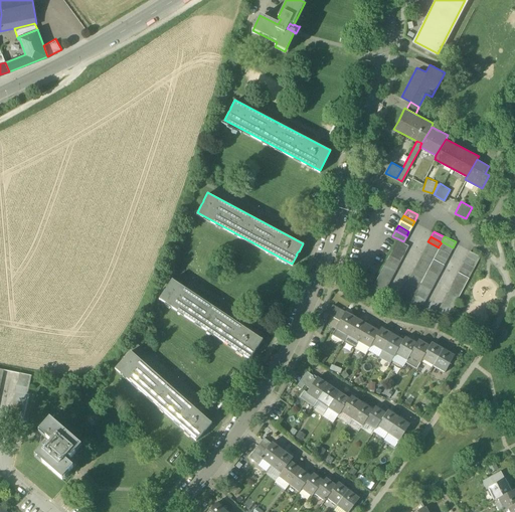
[(407,243),(403,241),(397,238),(394,243),(405,248),(407,243)]
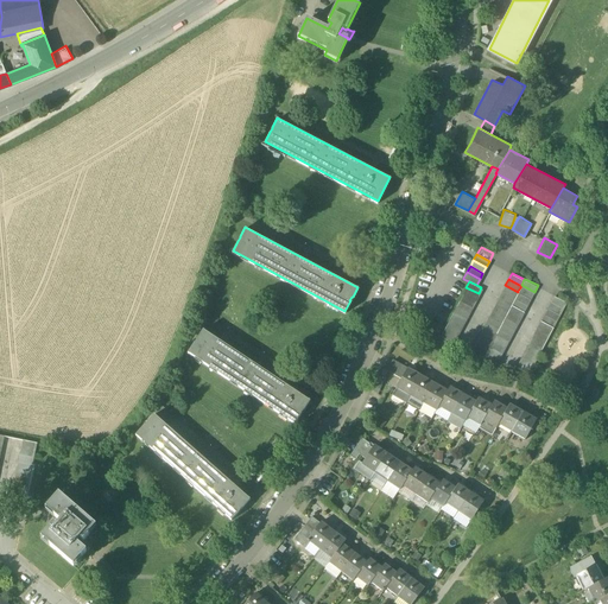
[(514,298),(518,292),(505,285),(502,291),(514,298)]
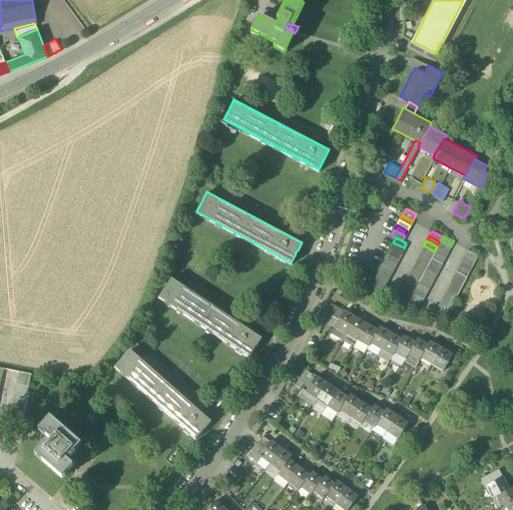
[(440,241),(437,245),(448,251),(451,246),(440,240),(440,241)]
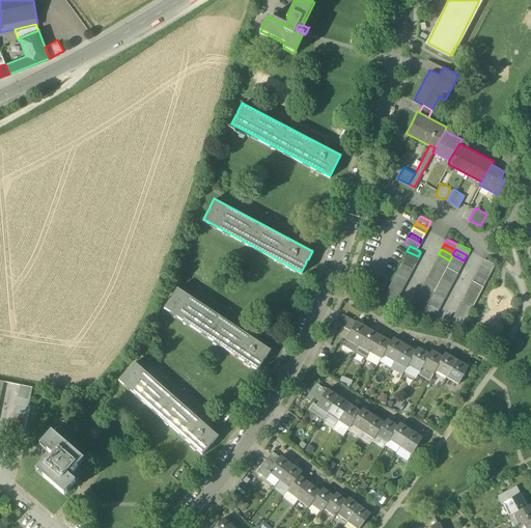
[(415,261),(418,256),(407,251),(403,256),(415,261)]
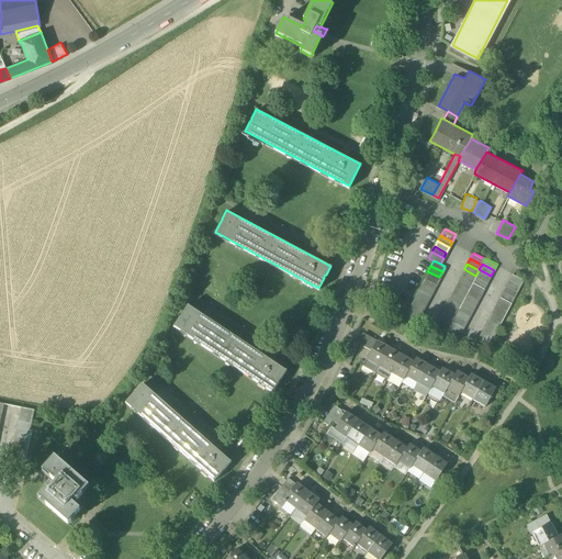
[(464,269),(461,275),(473,281),(475,276),(464,269)]
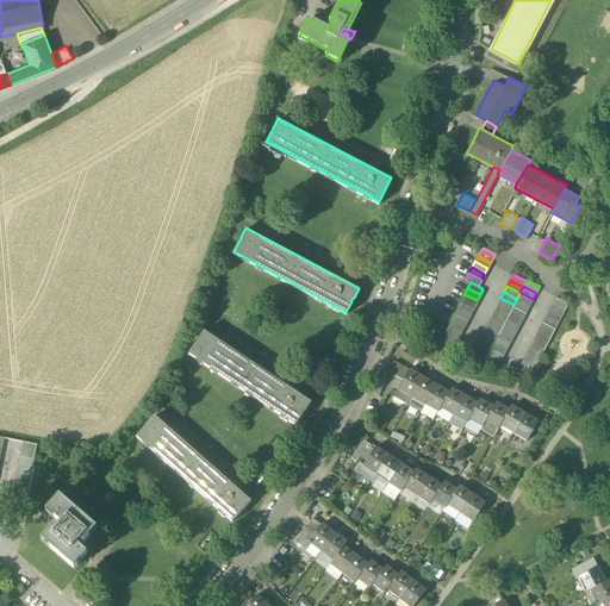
[(520,293),(516,299),(529,305),(533,299),(520,292),(520,293)]
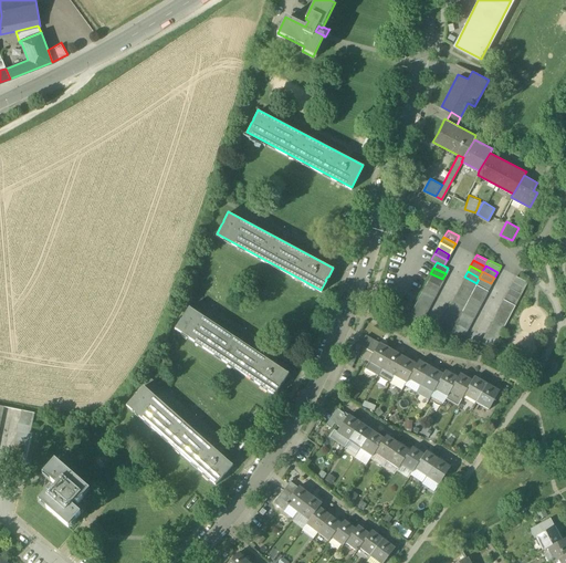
[(439,284),(442,279),(430,273),(428,279),(439,284)]
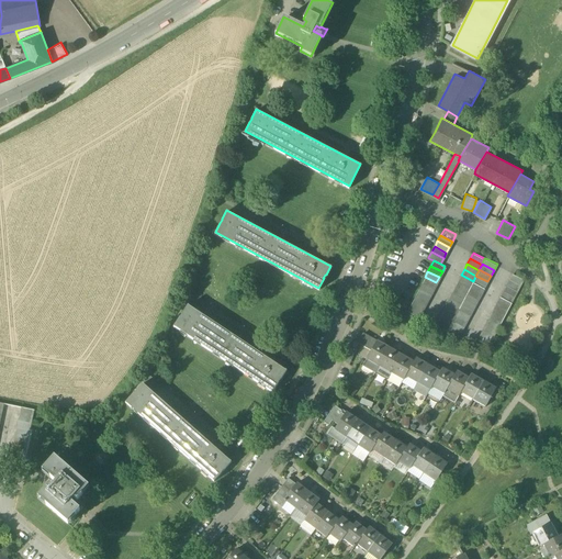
[(512,272),(509,278),(520,284),(524,278),(512,272)]
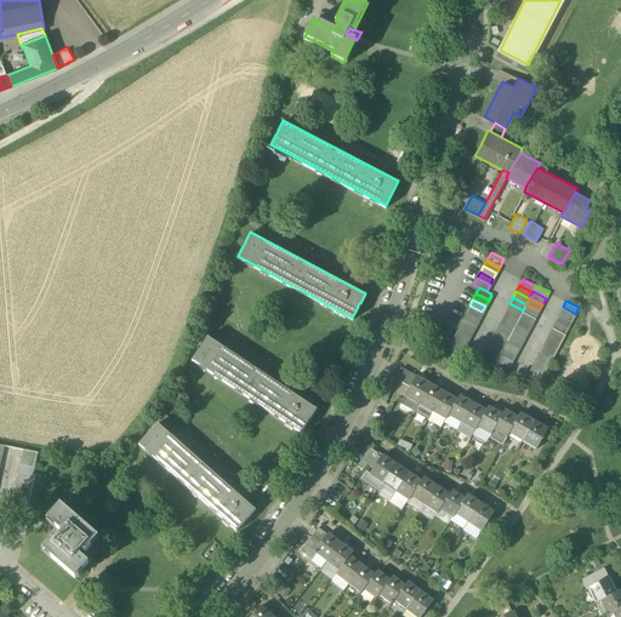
[(510,303),(506,310),(519,316),(523,310),(510,303)]
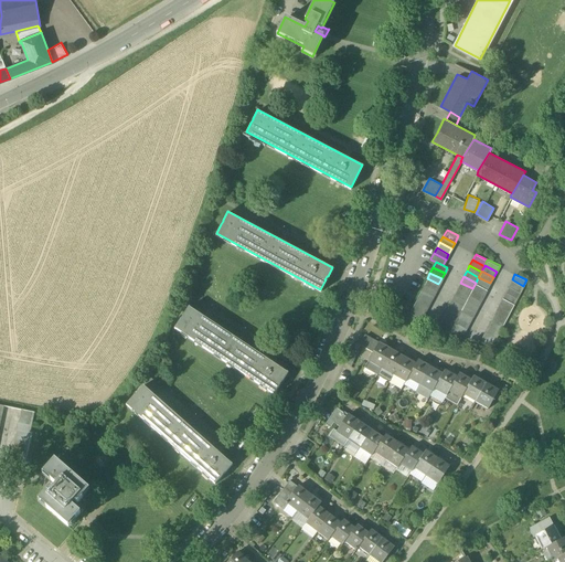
[(487,288),(490,283),(478,277),(476,283),(487,288)]
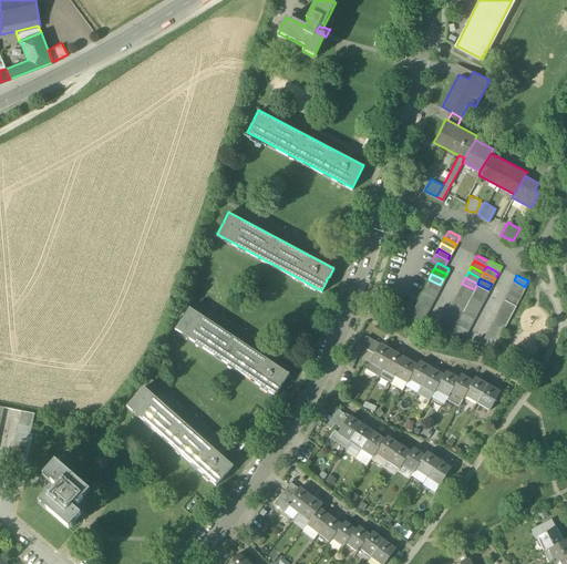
[(437,290),(440,285),(429,279),(425,285),(437,290)]
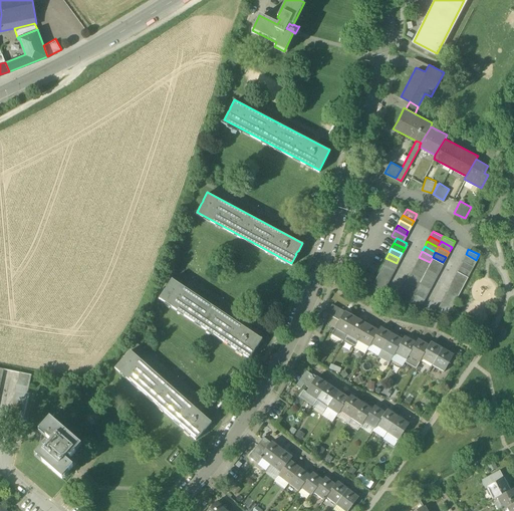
[(473,265),(476,260),(466,254),(463,259),(473,265)]
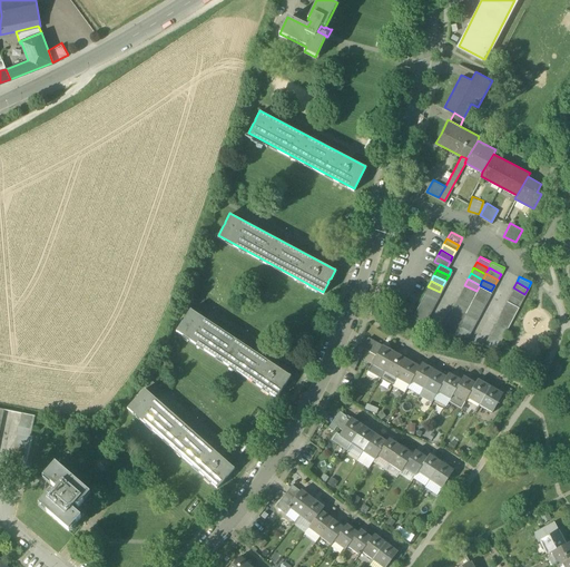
[(473,296),(477,291),(464,285),(461,290),(473,296)]
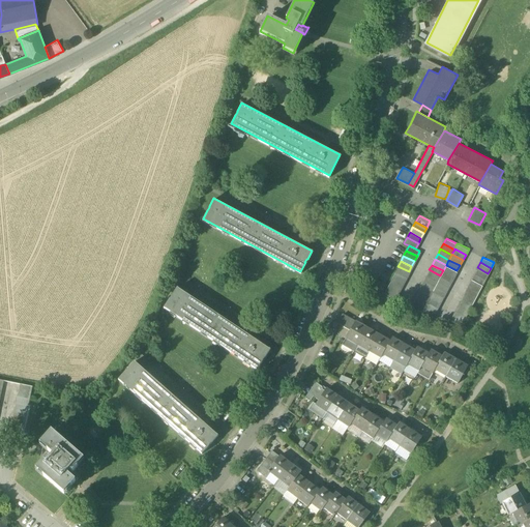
[(446,265),(443,270),(453,276),(457,270),(446,265)]
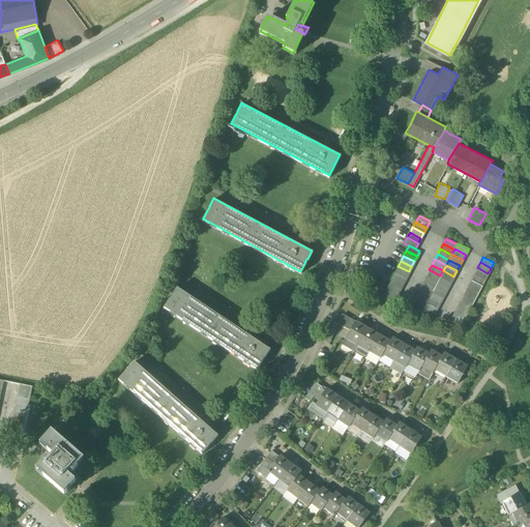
[(406,276),(409,271),(398,266),(395,271),(406,276)]
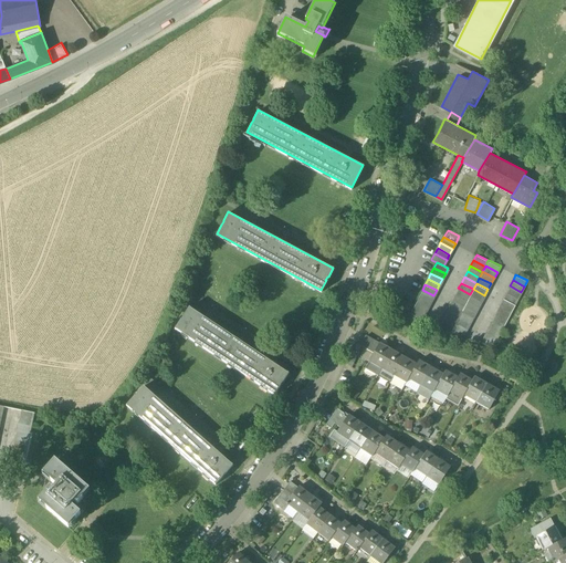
[(519,298),(521,292),(510,285),(506,292),(519,298)]
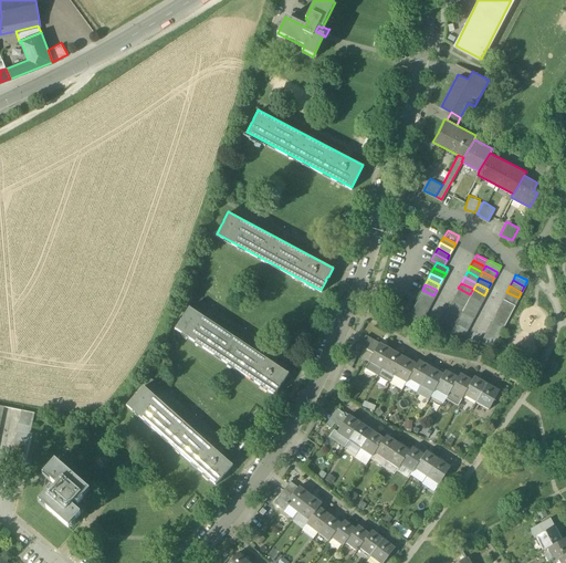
[(467,300),(470,294),(458,288),(456,294),(467,300)]
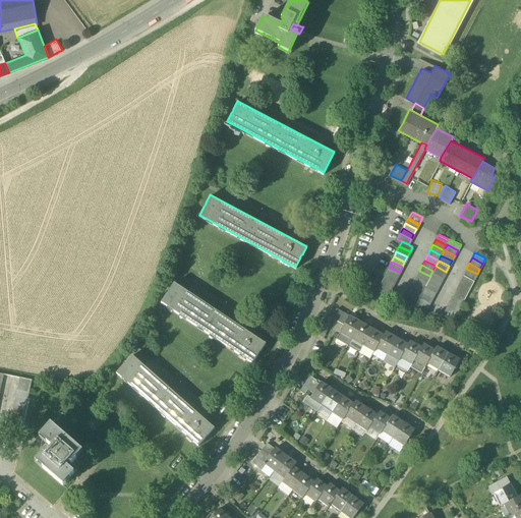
[(436,266),(432,271),(444,277),(446,272),(436,266)]
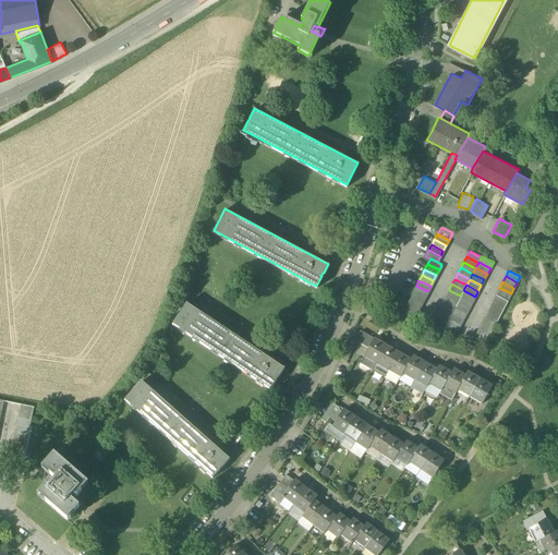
[(424,297),(427,291),(416,286),(413,291),(424,297)]
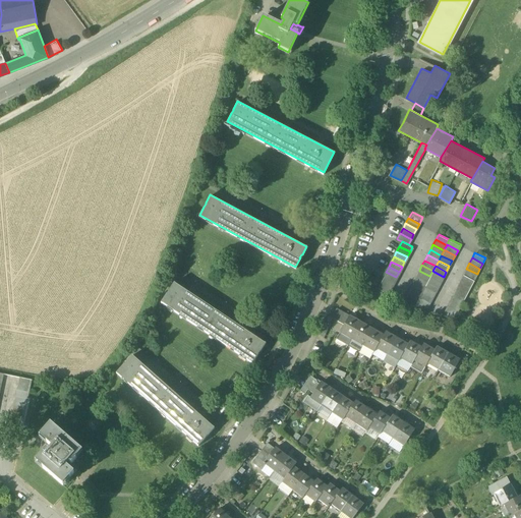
[(474,279),(477,274),(466,269),(463,274),(474,279)]
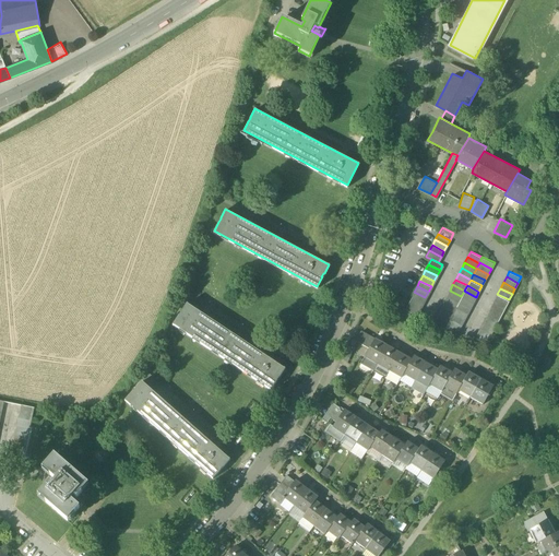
[(459,302),(461,296),(450,291),(447,295),(459,302)]
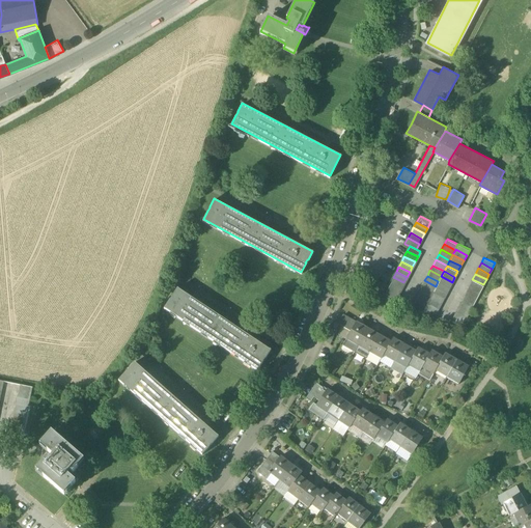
[(441,276),(438,281),(449,287),(452,282),(441,276)]
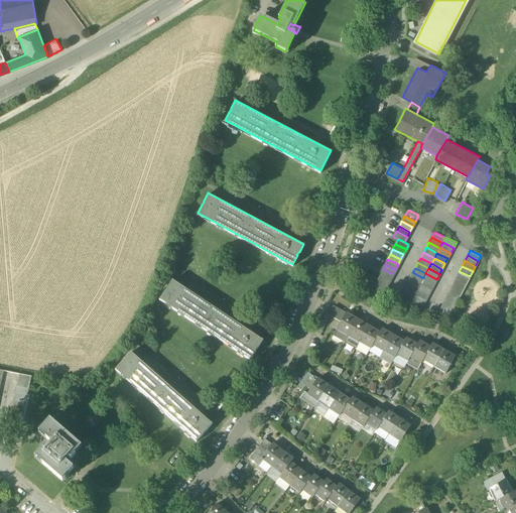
[(390,279),(392,274),(382,269),(379,274),(390,279)]
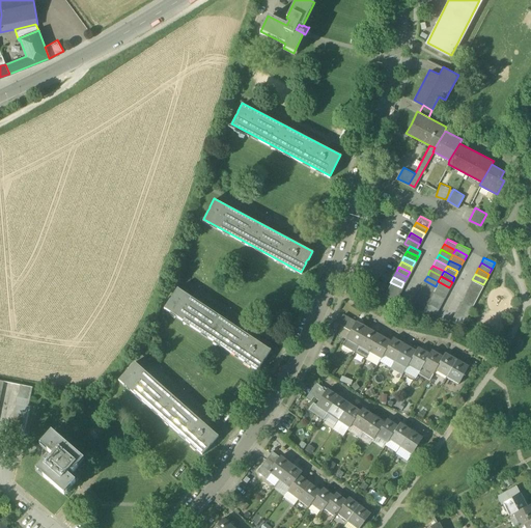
[(472,279),(469,284),(480,290),(483,284),(472,279)]
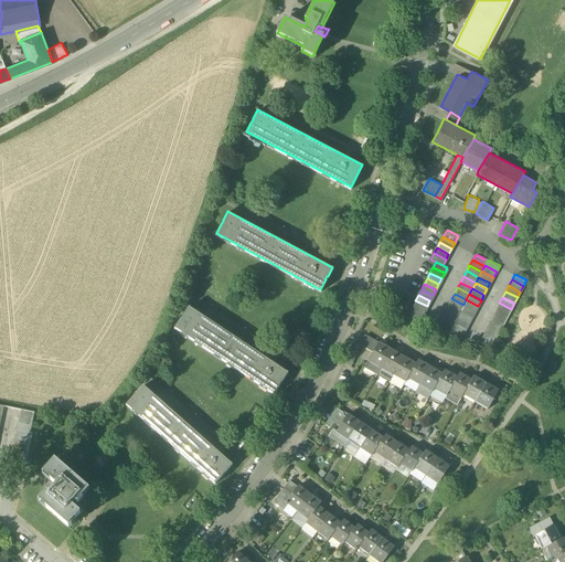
[(460,310),(464,305),(451,298),(448,304),(460,310)]
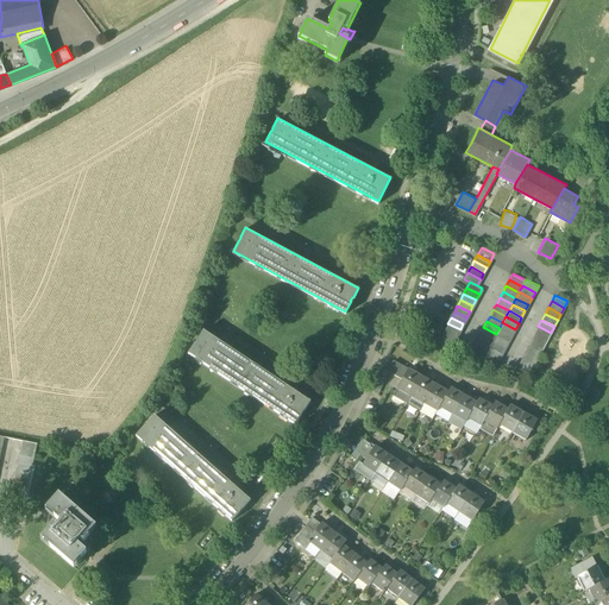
[(502,322),(500,328),(512,335),(515,329),(502,322)]
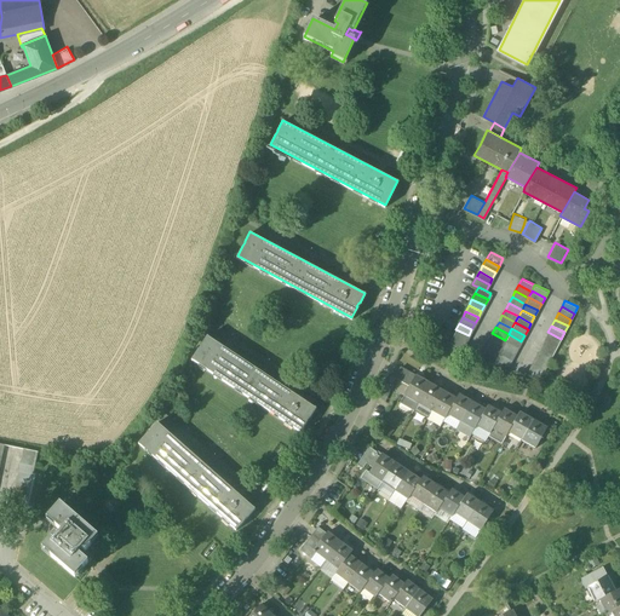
[(465,341),(469,335),(455,329),(453,335),(465,341)]
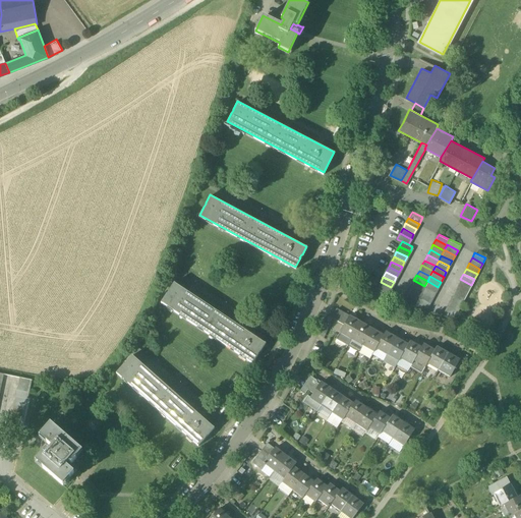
[(460,279),(458,284),(468,290),(471,285),(460,279)]
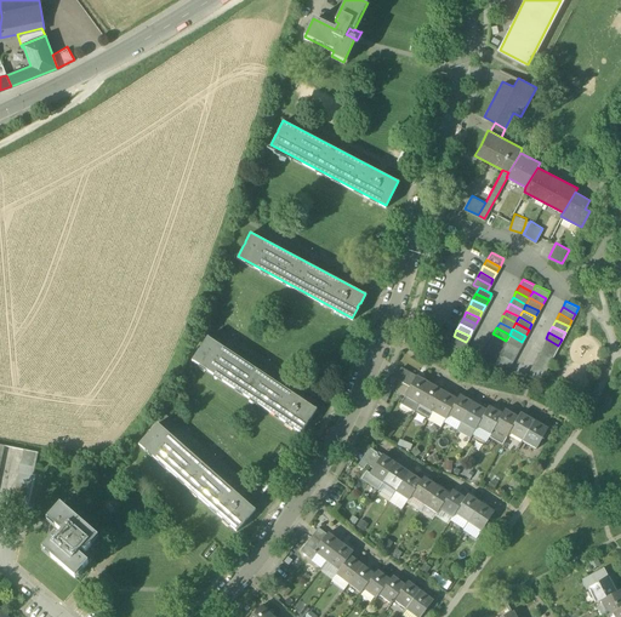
[(502,347),(506,341),(493,333),(490,340),(502,347)]
